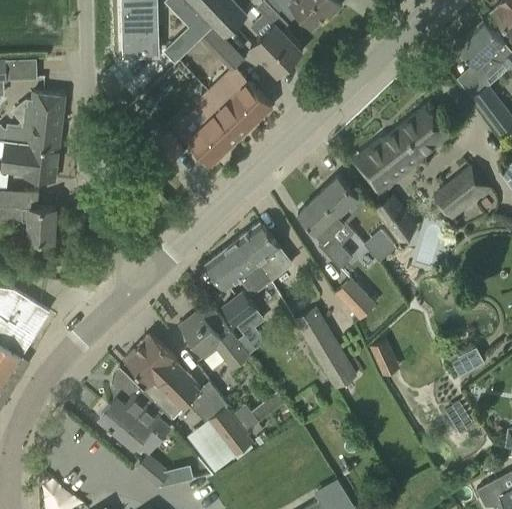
[(122,42),(122,59),(123,59),(123,58),(153,58),(153,0),(122,0),(122,42)]
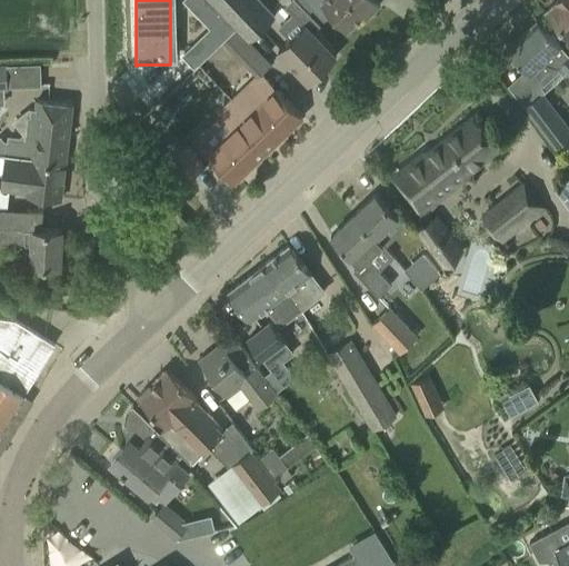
[(210,32),(186,55),(198,68),(235,33),(202,0),(200,0),(189,11),(210,32)]
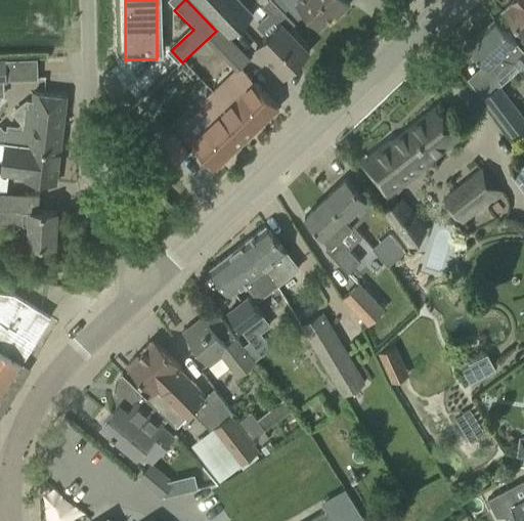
[(189,0),(228,41),(252,18),(234,0),(189,0)]
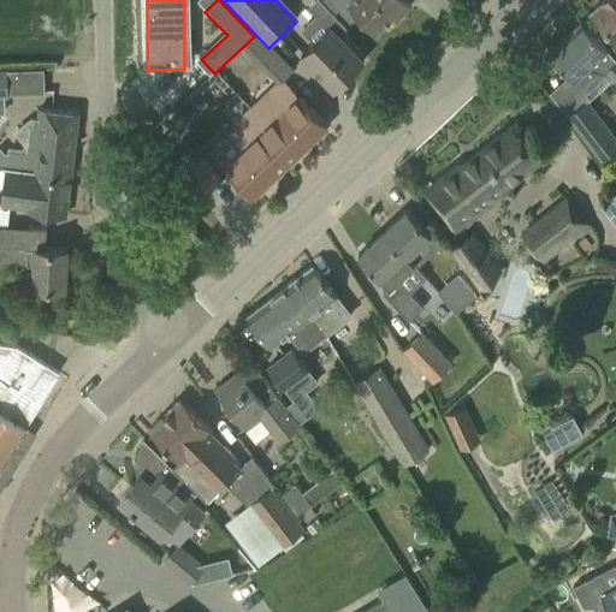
[(326,0),(333,7),(350,25),(360,16),(377,34),(395,17),(397,21),(412,7),(404,0),(351,0),(351,1),(350,0),(326,0)]
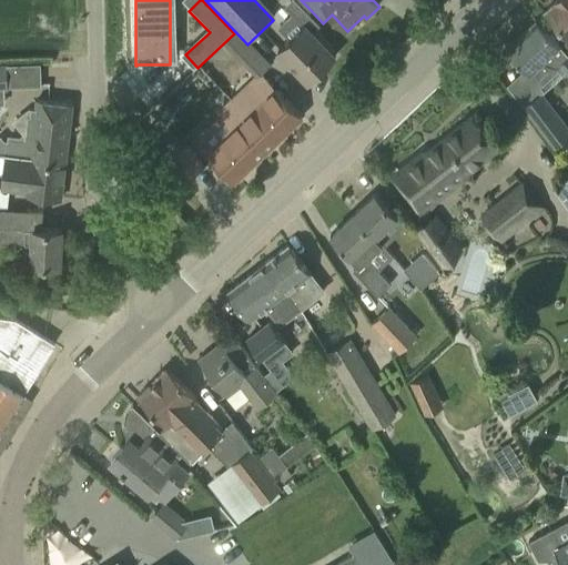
[(567,0),(559,0),(545,13),(567,38),(567,0)]
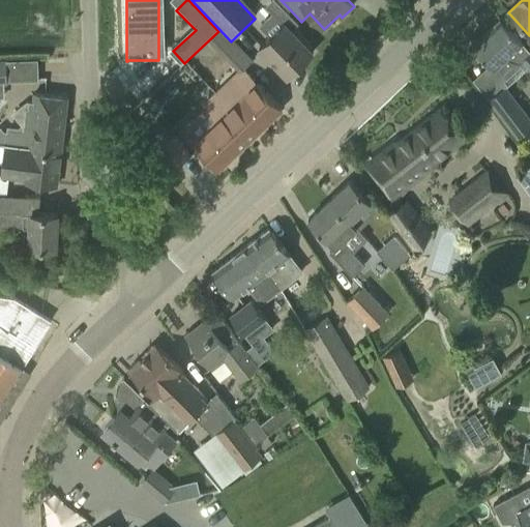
[(313,55),(298,40),(291,33),(298,25),(287,13),(281,7),(272,16),(259,28),(269,39),(259,50),(273,64),(288,80),(313,55)]
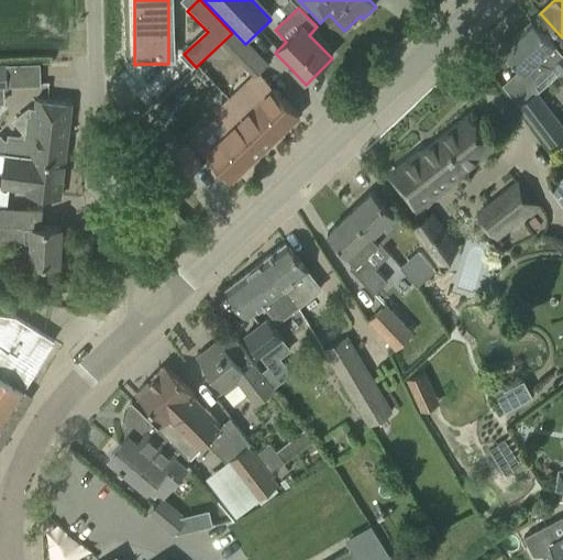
[(526,77),(540,64),(543,67),(551,69),(554,67),(562,76),(562,59),(562,61),(529,23),(500,51),(516,66),(526,77)]
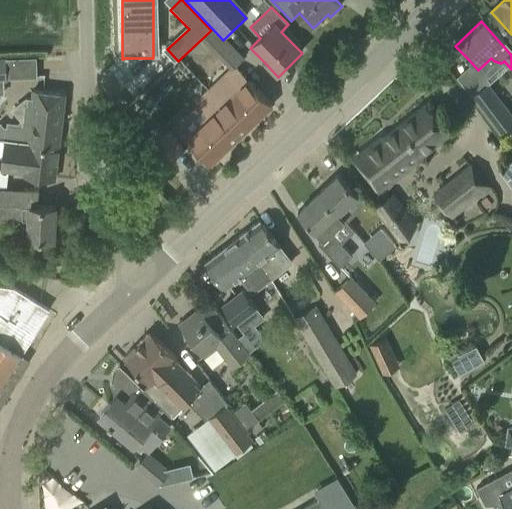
[(228,69),(239,60),(224,41),(213,49),(228,69)]
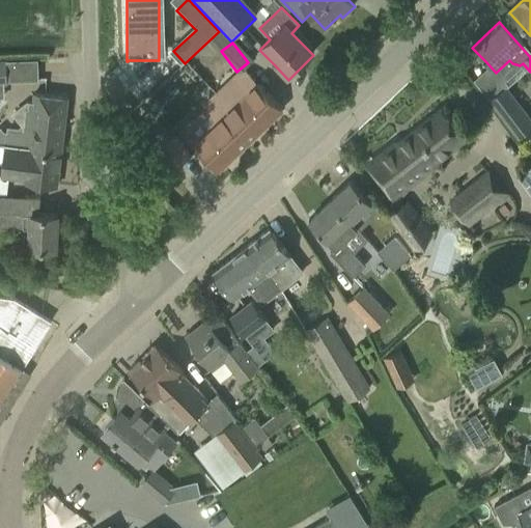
[(37,62),(6,62),(6,83),(38,83),(37,62)]
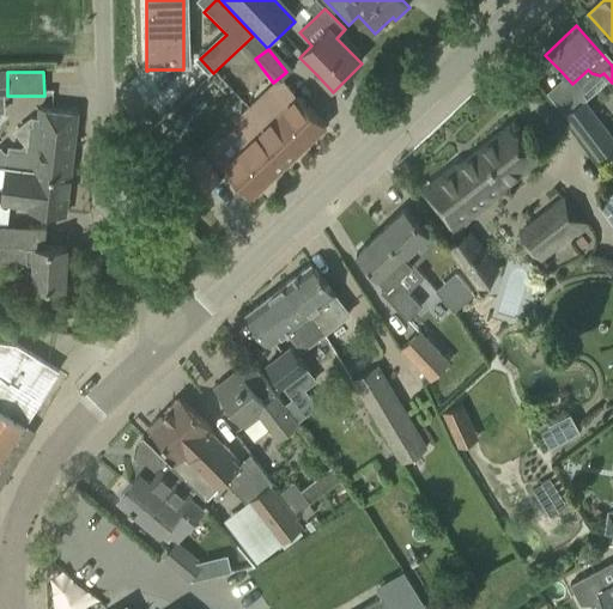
[(326,128),(280,81),(254,107),(237,123),(253,140),(225,165),(253,195),(326,128)]
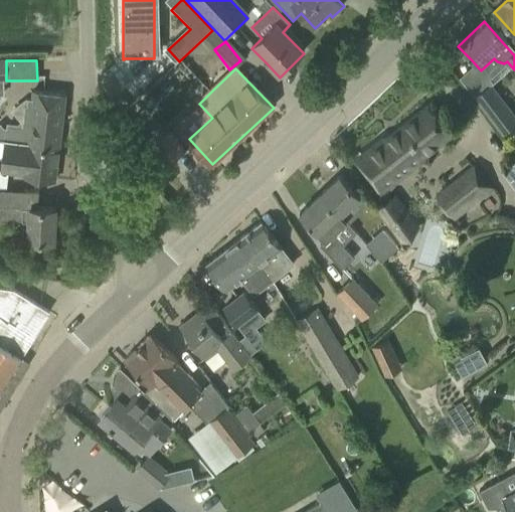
[(165,118),(197,95),(184,76),(152,100),(165,118)]
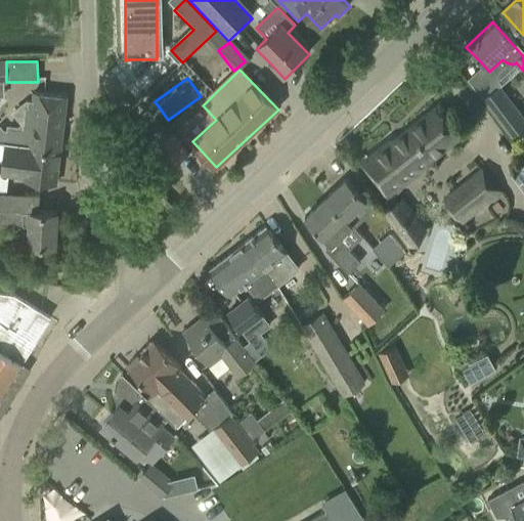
[(523,119),(499,88),(482,101),(512,138),(523,128),(523,119)]
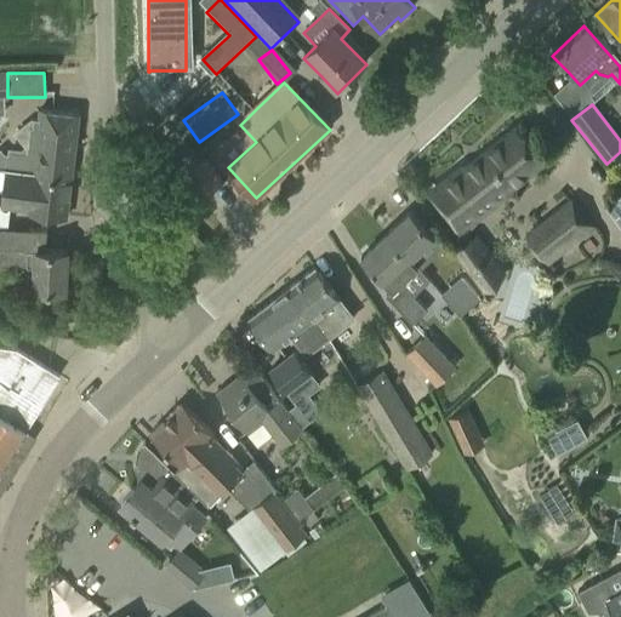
[(0,170),(72,178),(79,116),(40,112),(39,123),(32,121),(13,135),(24,149),(21,152),(9,150),(7,156),(5,156),(0,152),(0,150),(0,170)]
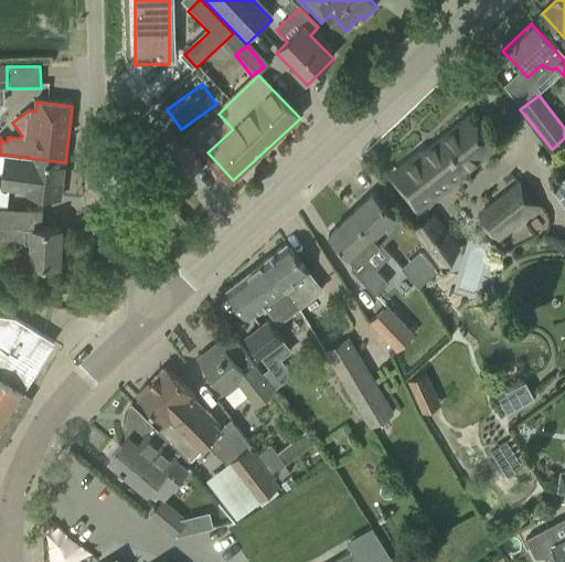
[(493,151),(469,119),(392,180),(417,211),(429,202),(432,205),(446,193),(444,190),(493,151)]
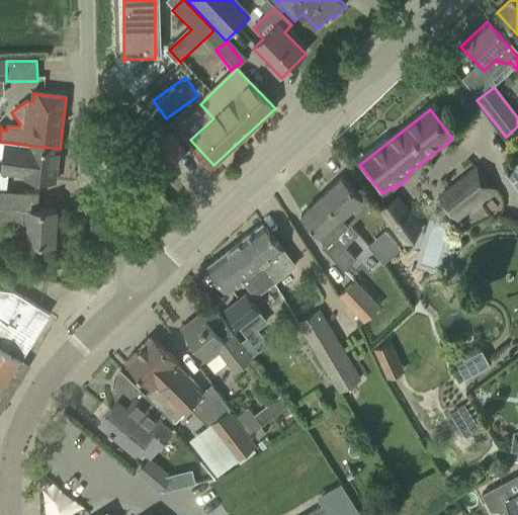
[(160,140),(151,146),(167,168),(175,162),(187,154),(176,138),(171,132),(160,140)]
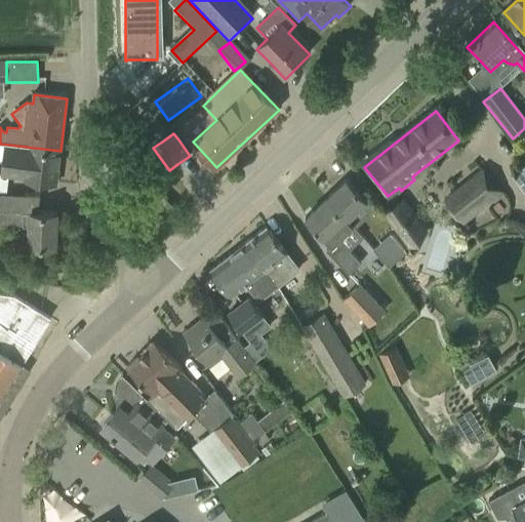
[(56,186),(61,151),(0,144),(0,161),(3,162),(1,177),(24,181),(24,183),(56,186)]
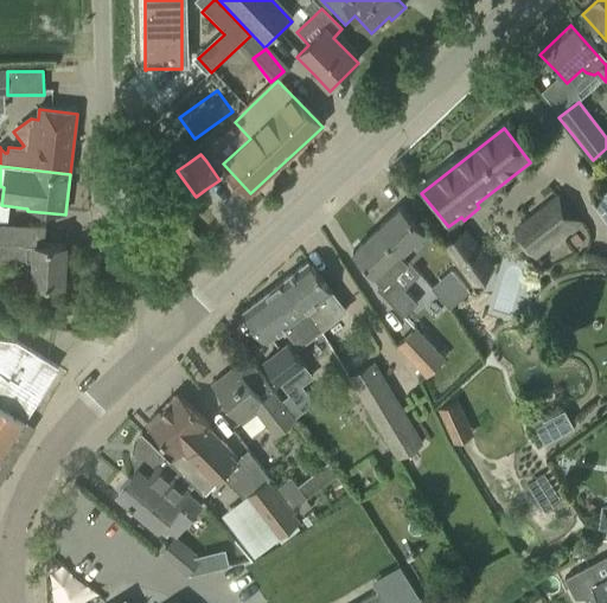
[(560,199),(516,233),(536,260),(580,225),(560,199)]
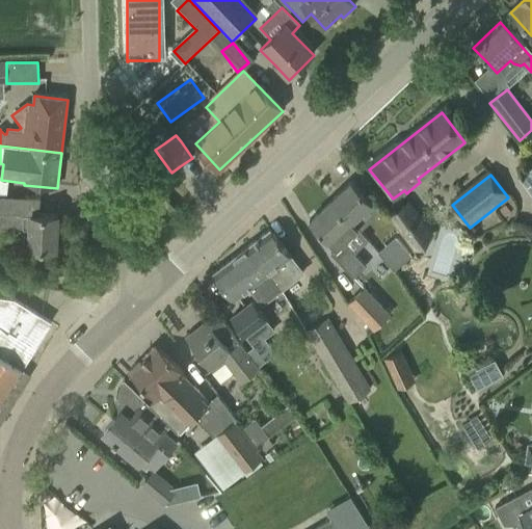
[(329,203),(330,204),(351,226),(373,206),(351,183),(350,183),(351,184),(331,203),(330,202),(329,203)]
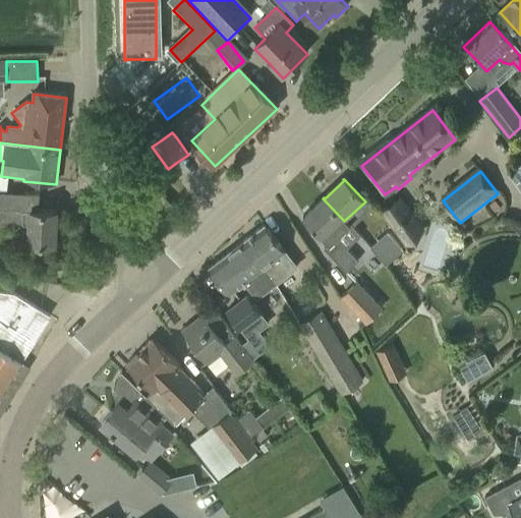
[(0,223),(30,225),(30,244),(55,245),(55,244),(56,214),(57,214),(57,213),(39,212),(40,195),(0,192),(0,223)]
